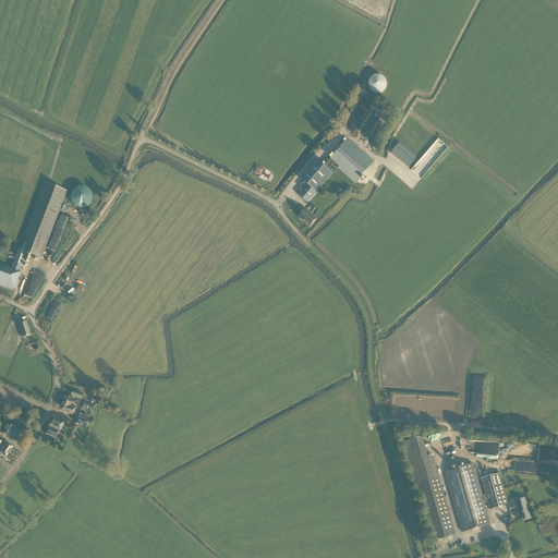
[(378,94),(379,94),(380,93),(381,93),(383,92),(384,91),(385,89),(386,88),(386,87),(387,85),(387,84),(386,83),(386,81),(385,80),(385,79),(384,77),(383,76),(380,76),(379,75),(378,75),(376,75),(375,75),(374,76),(373,76),(372,77),(371,79),(370,80),(368,81),(368,83),(368,84),(368,85),(368,87),(368,88),(370,89),(371,91),(372,92),(373,93),(374,93),(375,94),(377,94),(378,94)]
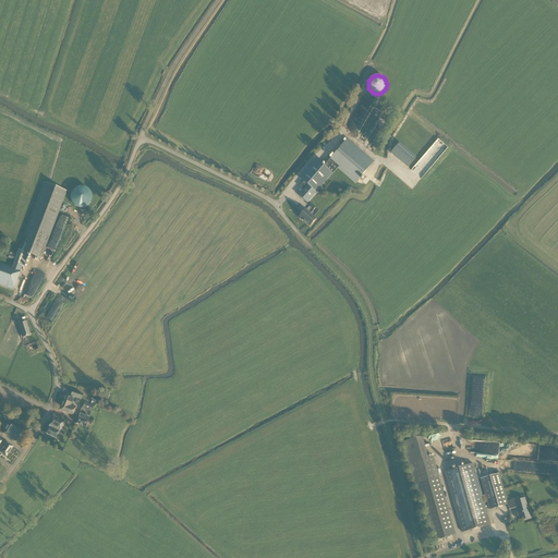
[(374,117),(376,113),(373,111),(370,117),(368,116),(364,124),(366,125),(368,121),(374,124),(377,119),(374,117)]
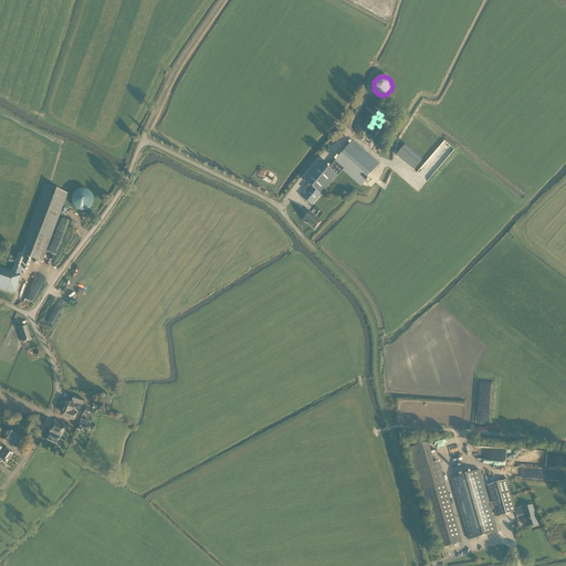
[(339,169),(360,186),(379,165),(352,142),(328,169),(320,161),(303,181),(308,185),(304,190),(307,194),(303,199),(312,206),(334,180),(337,176),(335,175),(339,169)]
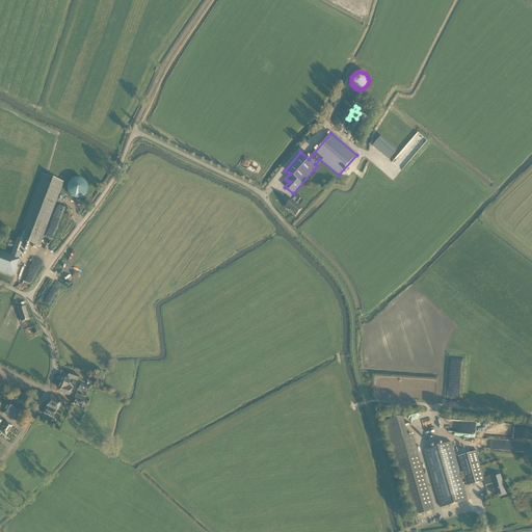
[(407,144),(415,150),(414,152),(417,154),(426,140),(416,133),(407,144)]
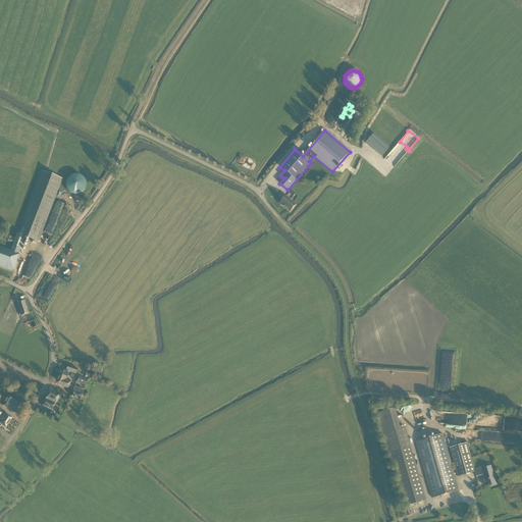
[(377,157),(386,148),(370,134),(362,144),(377,157)]
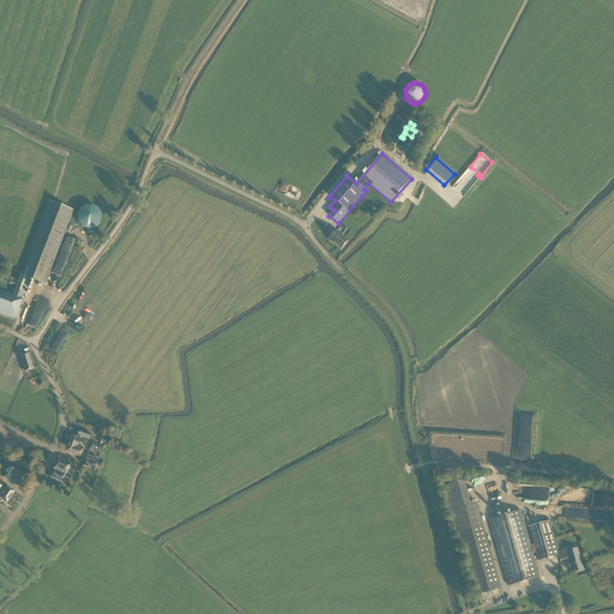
[(20,276),(31,280),(44,286),(73,211),(49,202),(20,276)]
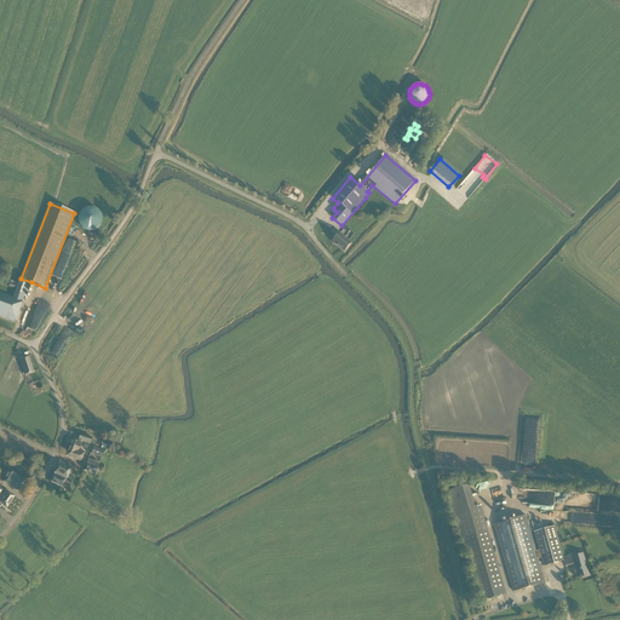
[(102,223),(102,219),(102,216),(101,213),(98,210),(95,208),(92,207),(89,207),(85,208),(82,210),(80,213),(79,216),(78,219),(79,223),(80,227),(82,229),(85,230),(89,231),(92,231),(95,230),(98,229),(101,227),(102,223)]
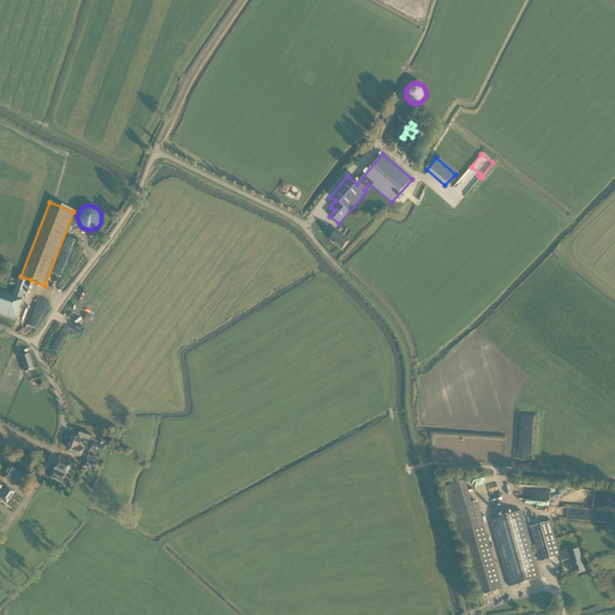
[(329,239),(330,240),(330,242),(333,244),(334,244),(341,250),(348,242),(336,232),(329,239)]
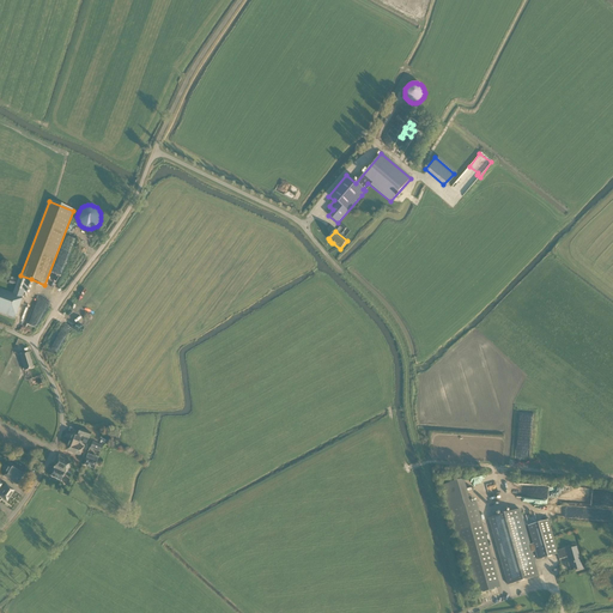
[(66,235),(66,265),(77,237),(67,234),(66,235)]
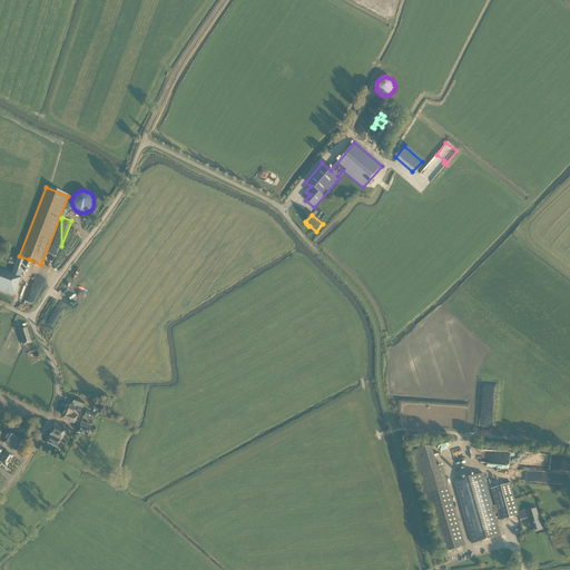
[(0,268),(0,292),(13,297),(22,273),(23,274),(29,259),(19,256),(12,274),(0,268)]
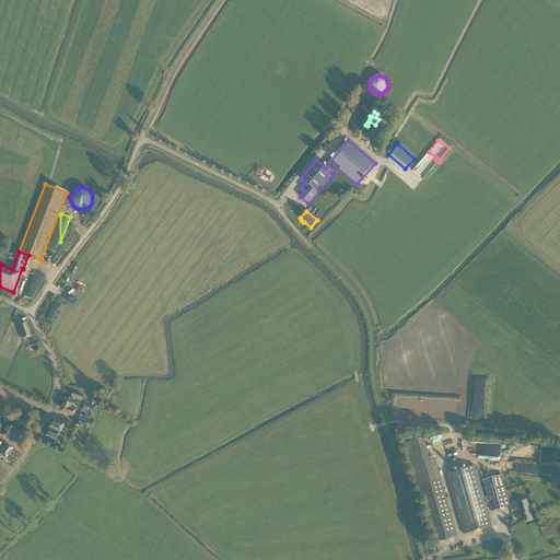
[(33,302),(38,288),(30,283),(25,294),(22,293),(20,298),(33,302)]
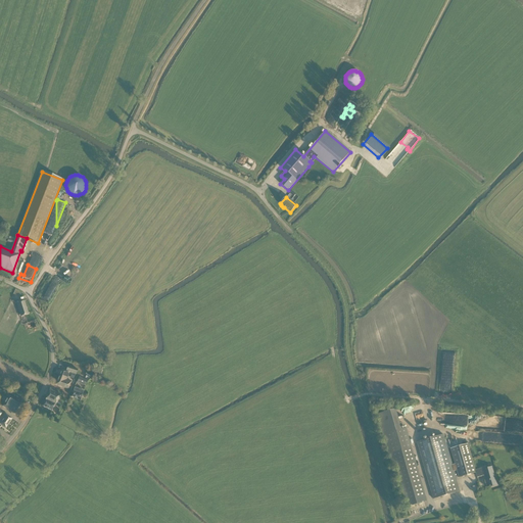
[(24,301),(16,303),(20,317),(29,315),(24,301)]
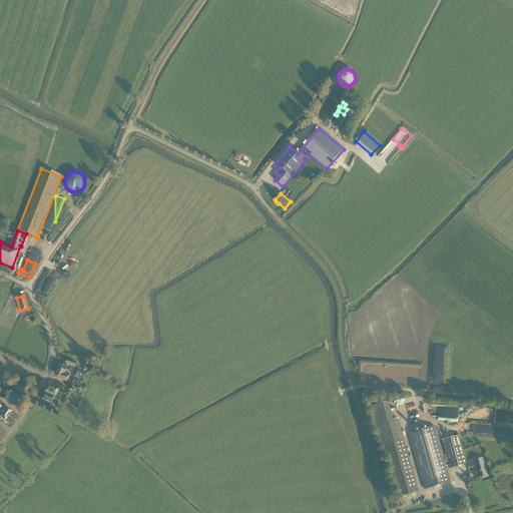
[(66,382),(69,374),(65,373),(68,365),(60,363),(54,378),(66,382)]
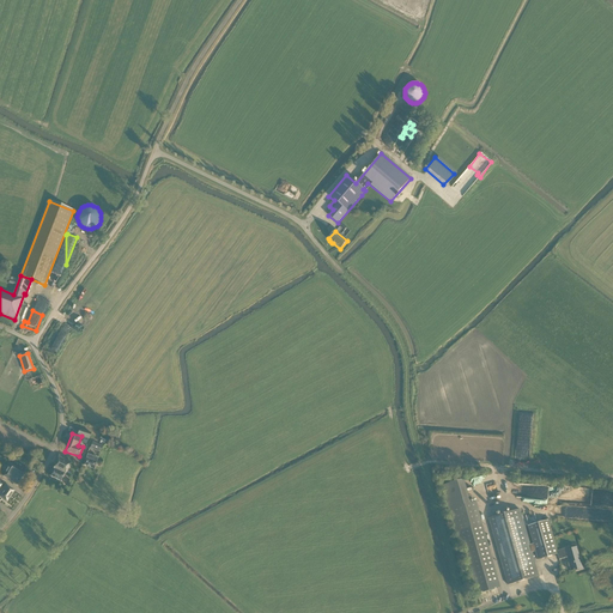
[(99,453),(102,447),(92,442),(89,449),(99,453)]
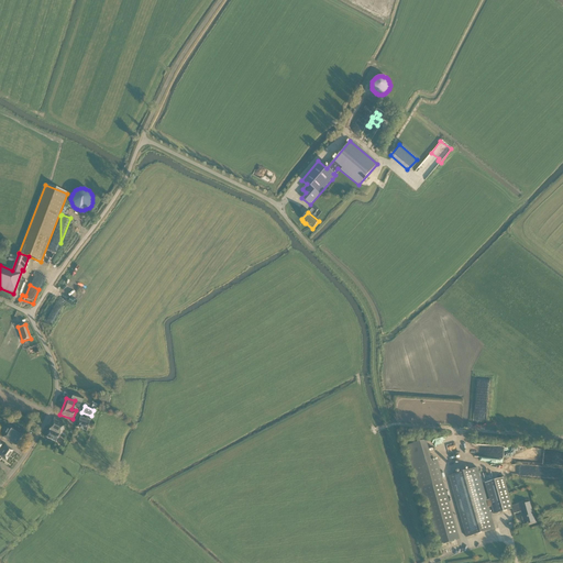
[(89,421),(80,418),(76,428),(86,431),(89,421)]
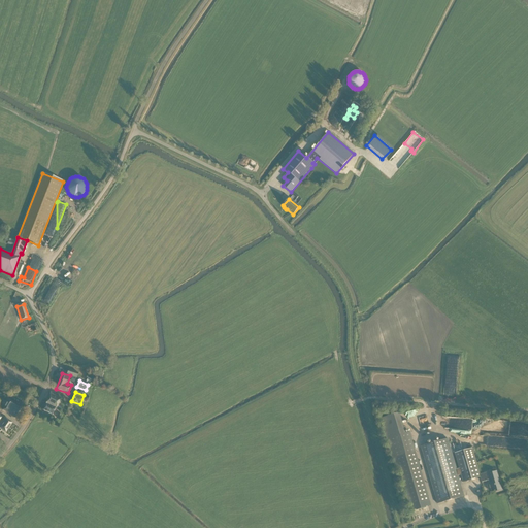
[(61,399),(51,394),(45,403),(46,404),(43,410),(52,415),(55,408),(57,409),(61,399)]
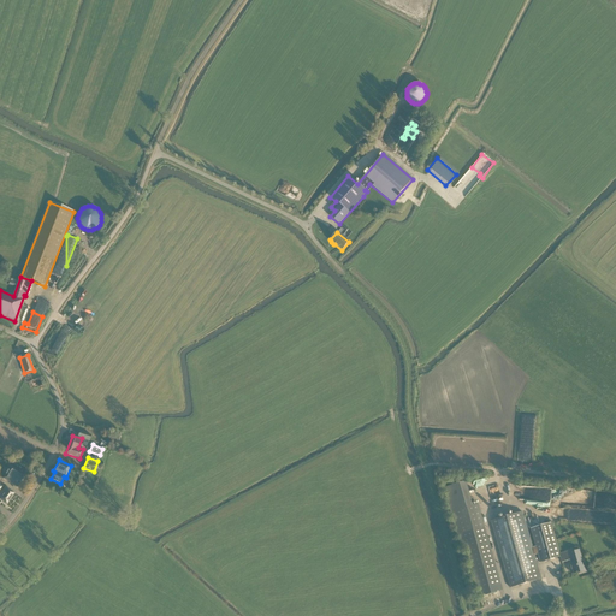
[(25,475),(11,467),(3,479),(17,487),(18,487),(21,483),(23,480),(22,480),(25,475)]
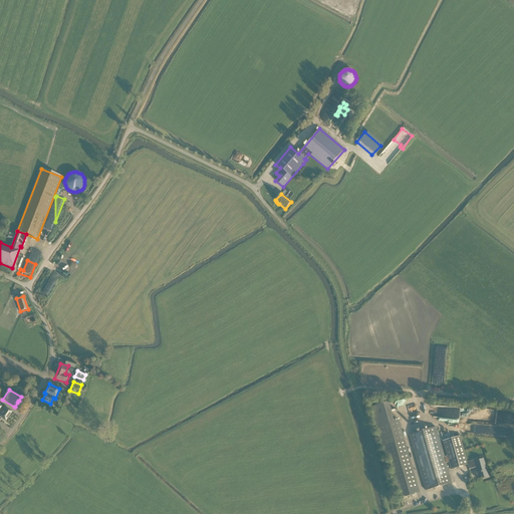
[(4,407),(3,407),(2,406),(0,404),(0,399),(0,418),(5,422),(12,412),(4,407)]
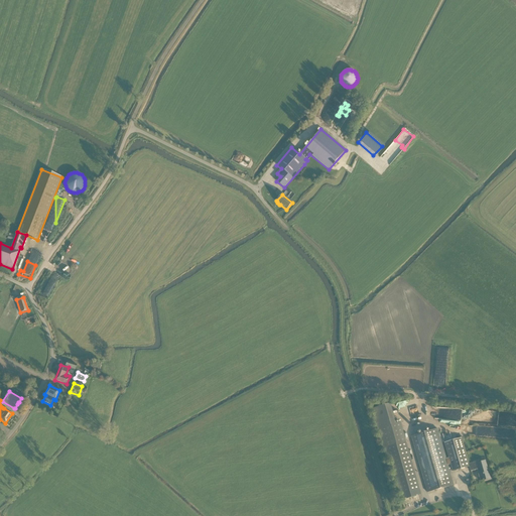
[(446,410),(446,420),(458,420),(458,410),(446,410)]
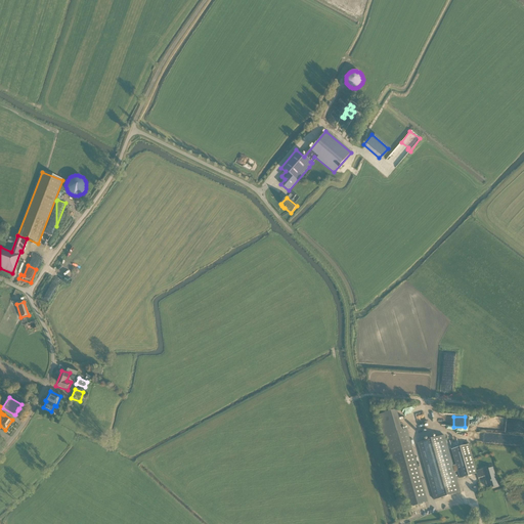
[(406,429),(384,436),(389,455),(390,455),(392,464),(395,463),(407,508),(428,503),(406,429)]
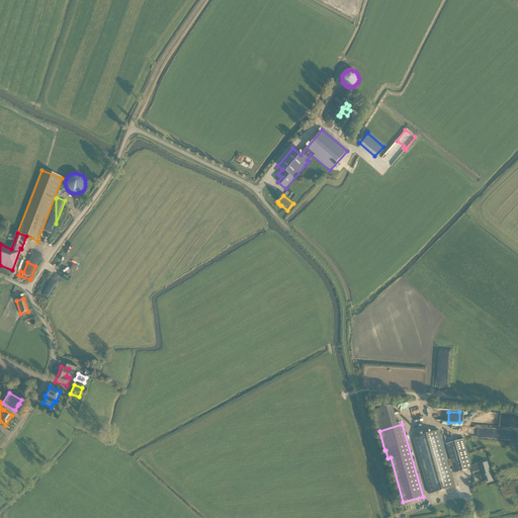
[(483,482),(493,479),(491,471),(490,472),(487,463),(479,465),(478,463),(470,465),(463,440),(443,446),(439,431),(413,438),(429,495),(455,487),(449,467),(452,466),(454,473),(471,468),(472,473),(480,471),(483,482)]
